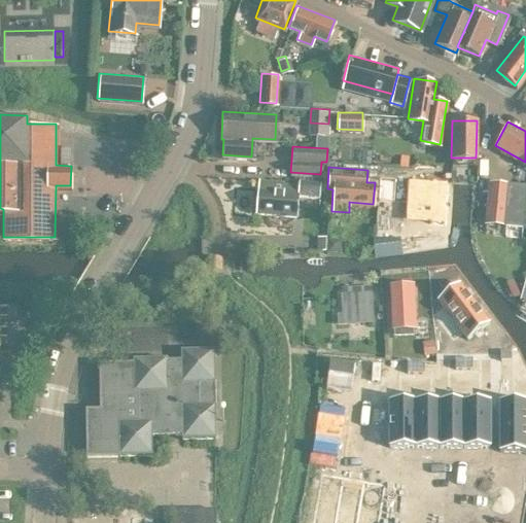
[(255,211),(294,214),(296,193),(318,195),(319,180),(299,179),(297,181),(259,178),(258,187),(257,187),(255,211)]
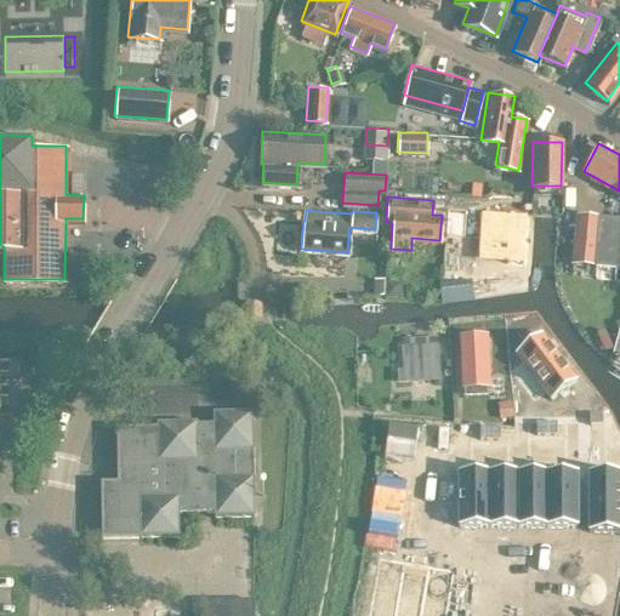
[(572,257),(570,260),(615,263),(619,215),(599,214),(575,211),(572,257)]
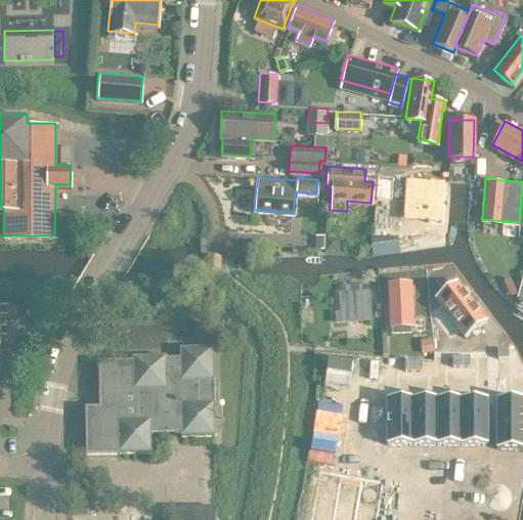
[(400,187),(398,214),(418,215),(418,222),(432,223),(435,190),(424,189),(424,186),(412,185),(412,188),(400,187)]
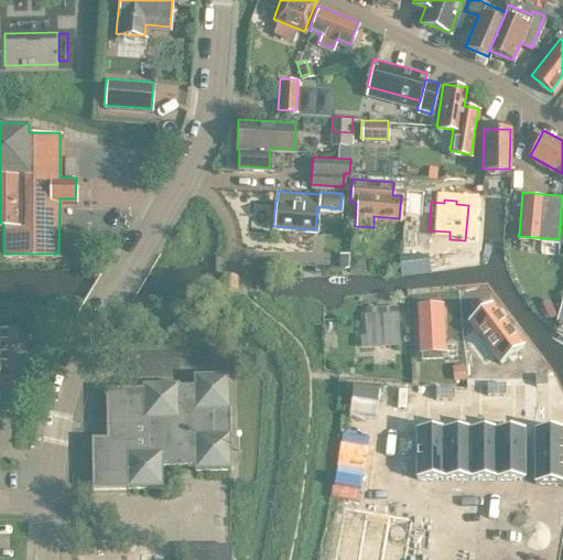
[(222,272),(222,273),(222,286),(222,287),(237,287),(237,286),(236,286),(236,273),(237,273),(222,272)]
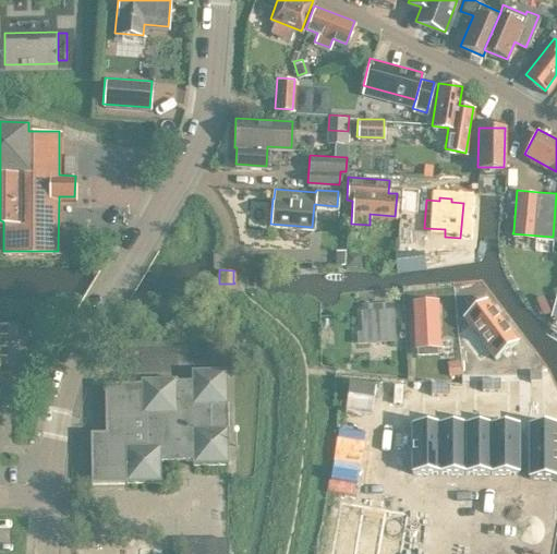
[(411,297),(413,345),(439,344),(437,296),(411,297)]
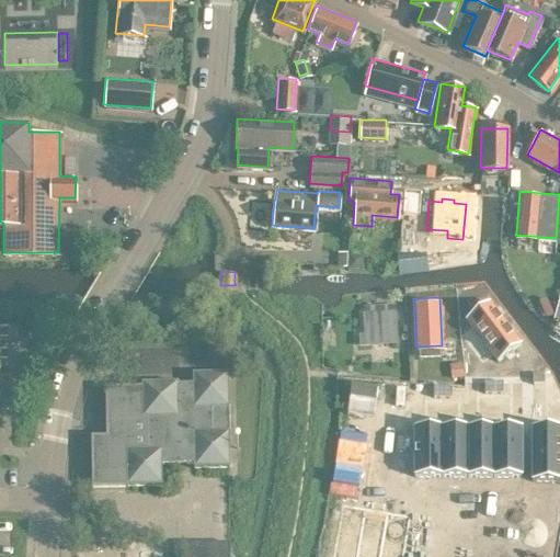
[(488,298),(465,316),(480,337),(496,357),(520,340),(503,319),(488,298)]
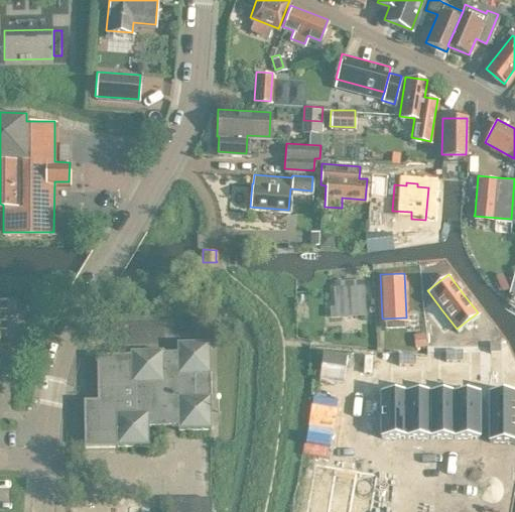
[(328,303),(329,314),(364,312),(362,280),(334,282),(335,303),(328,303)]
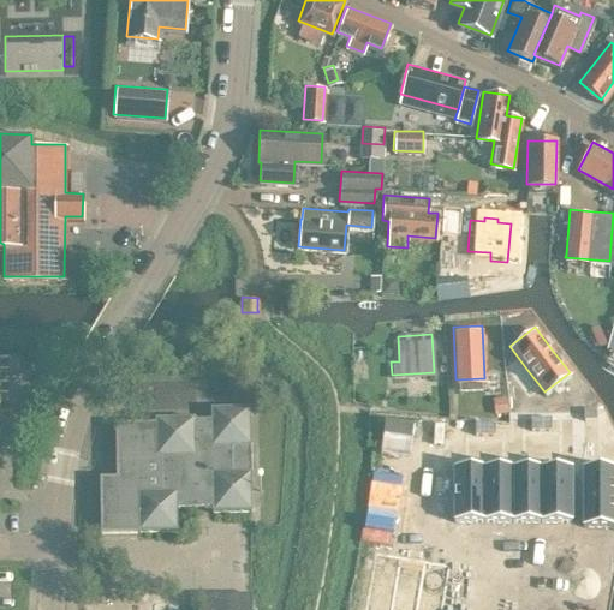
[(0,365),(17,366),(17,356),(0,354),(0,365)]
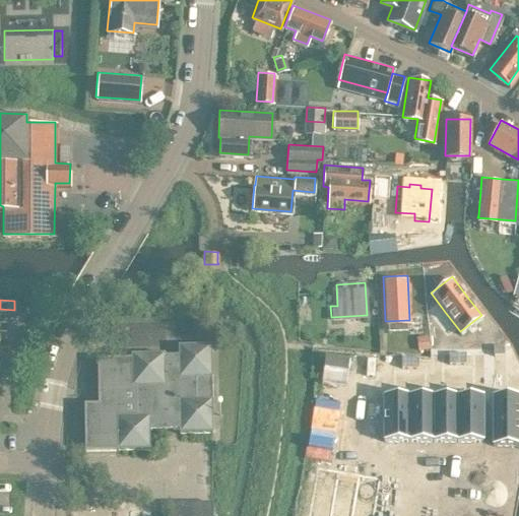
[(0,329),(14,330),(14,321),(0,320),(0,329)]
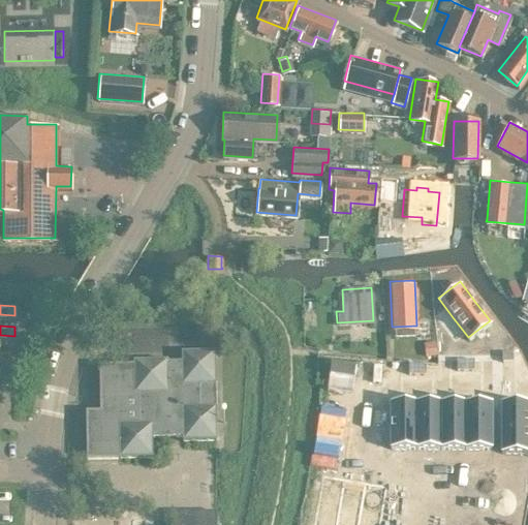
[(433,339),(424,340),(424,351),(433,350),(433,339)]
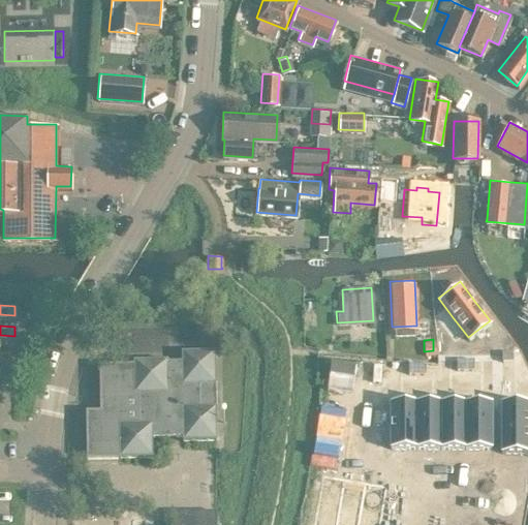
[(215,437),(214,347),(180,348),(180,358),(166,358),(166,357),(132,357),(132,361),(98,361),(98,407),(85,407),(85,456),(152,455),(151,433),(181,433),(182,438),(215,437)]
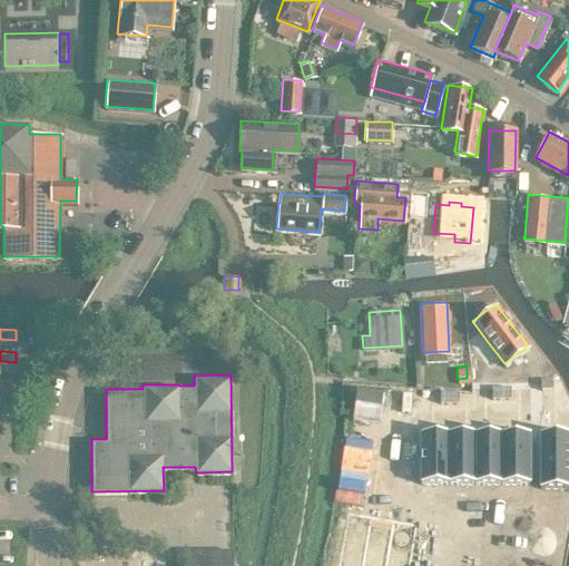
[(551,377),(540,378),(540,387),(551,386),(551,377)]
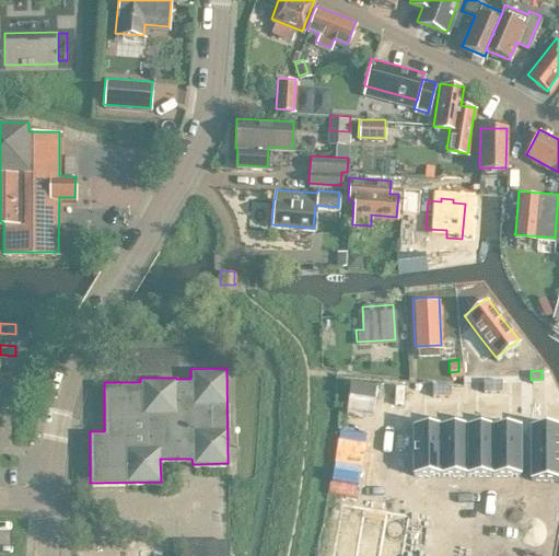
[(482,377),(482,389),(491,389),(491,378),(482,377)]
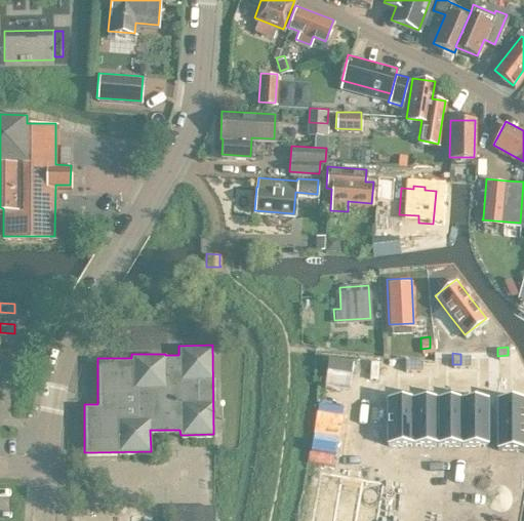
[(460,354),(460,364),(469,364),(469,353),(460,354)]
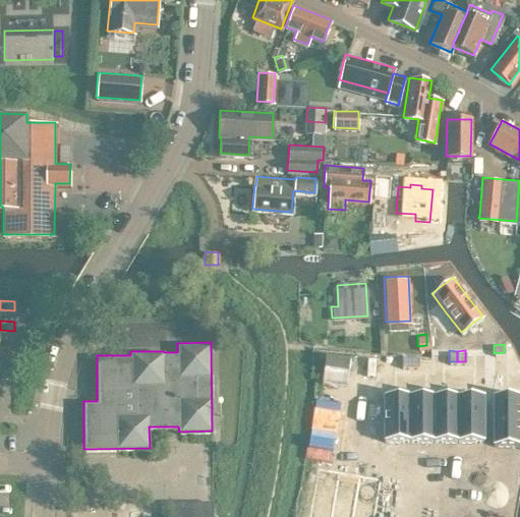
[(401,355),(401,365),(409,365),(409,355),(401,355)]
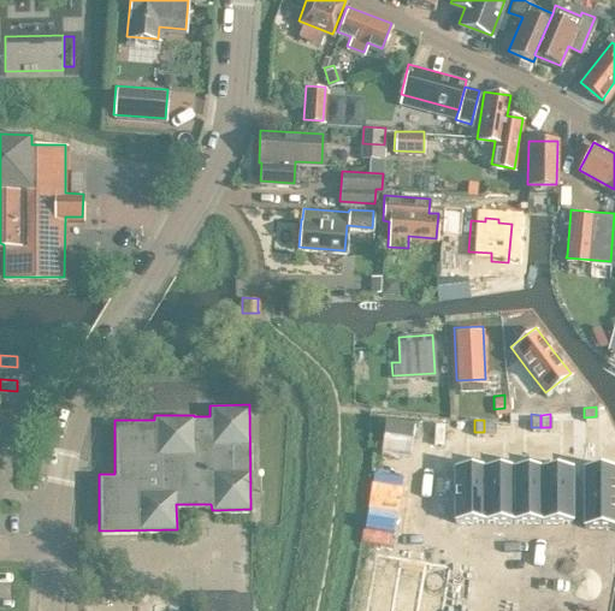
[(484,420),(484,432),(494,432),(495,420),(484,420)]
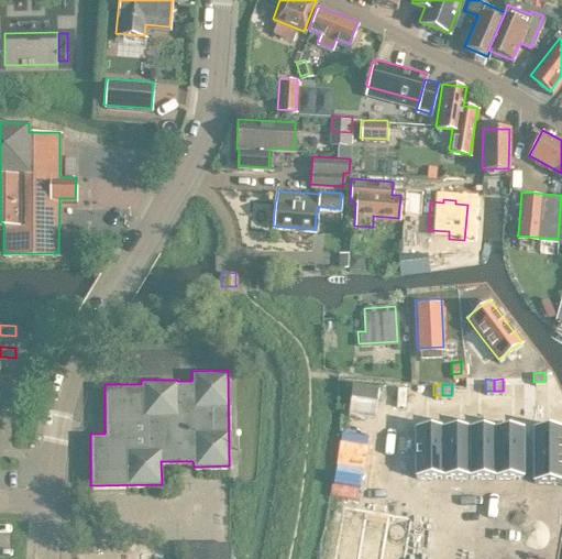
[(442,426),(415,426),(415,474),(442,474),(442,426)]
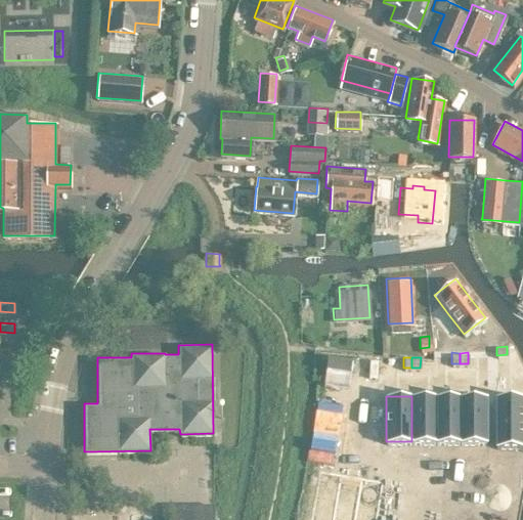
[(435,396),(411,396),(411,441),(435,441),(435,396)]
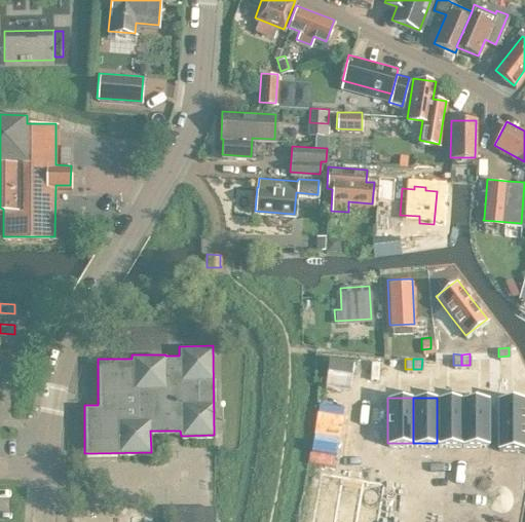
[(461,398),(437,398),(437,443),(461,443),(461,398)]
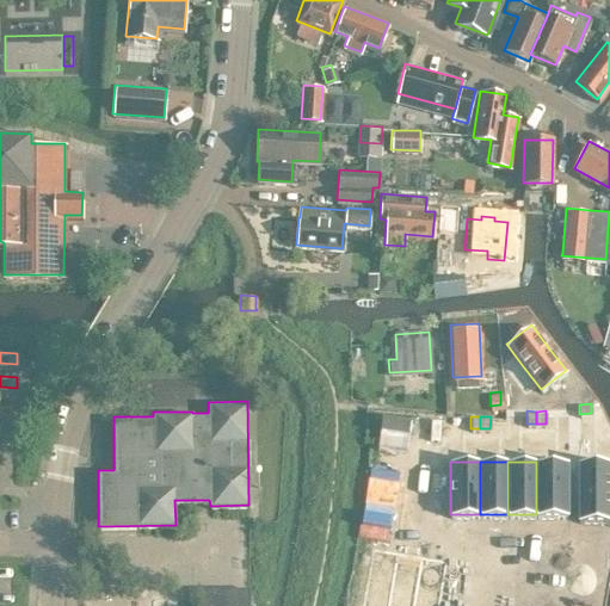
[(566,462),(536,462),(536,514),(566,514),(566,462)]
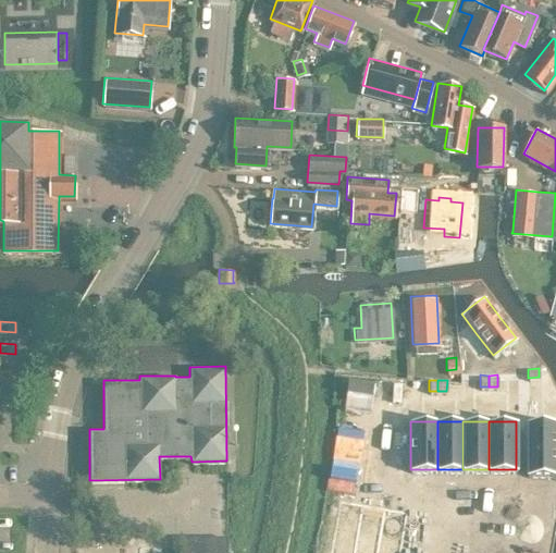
[(527,421),(527,474),(555,474),(555,421),(527,421)]
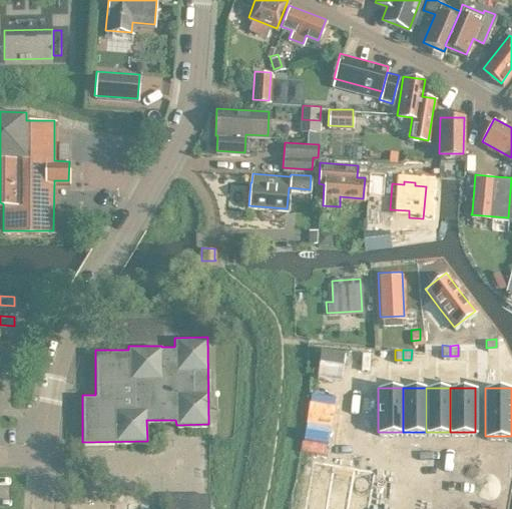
[(312,457),(302,508),(367,508),(375,467),(312,457)]
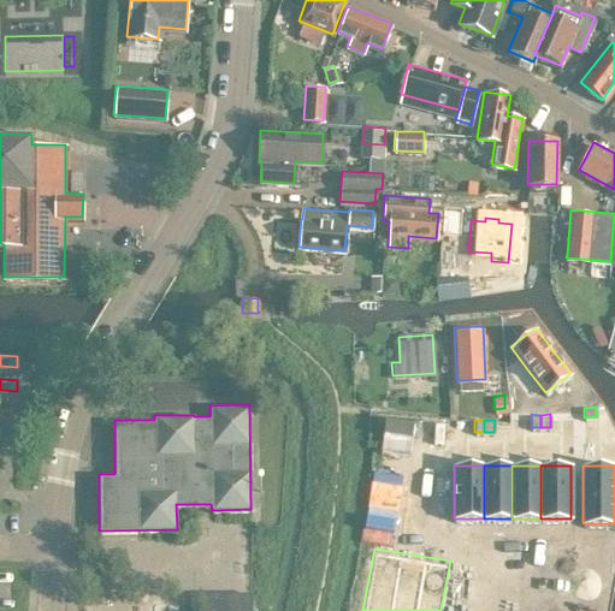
[(249,610),(250,591),(201,591),(200,610),(249,610)]
